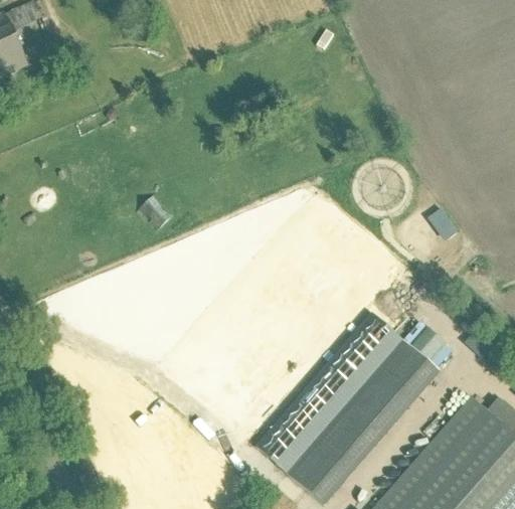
[(0,77),(26,65),(10,31),(2,13),(0,14),(0,77)]
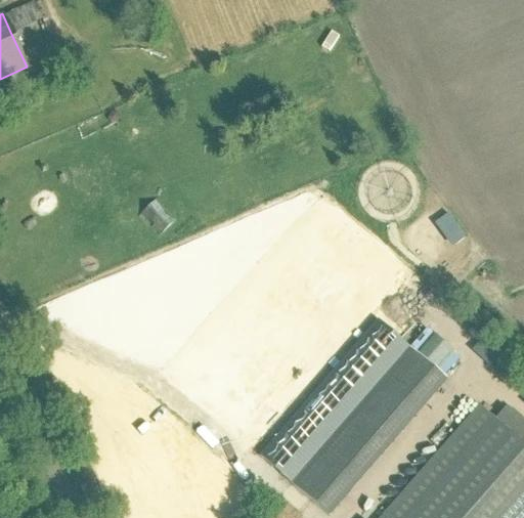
[(290,480),(410,345),(380,317),(259,454),(290,480)]
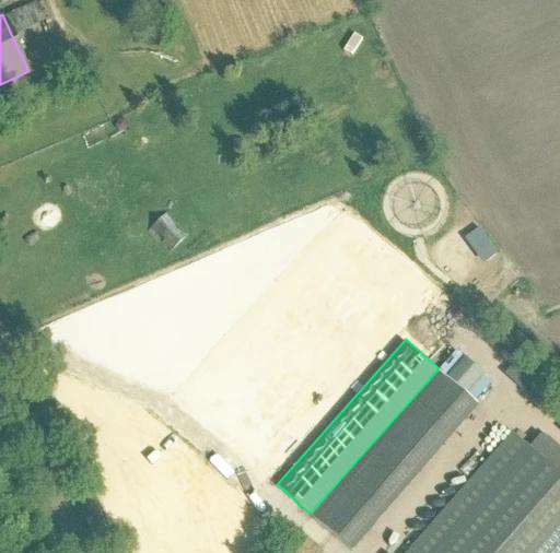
[(349,548),(479,403),(439,368),(310,513),(349,548)]
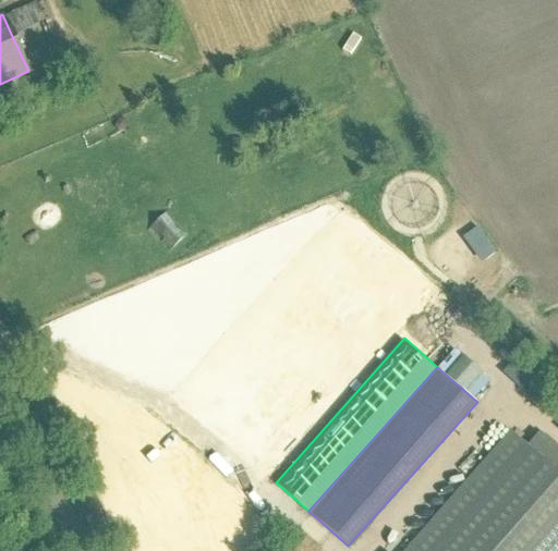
[(88,386),(85,395),(108,401),(110,391),(88,386)]
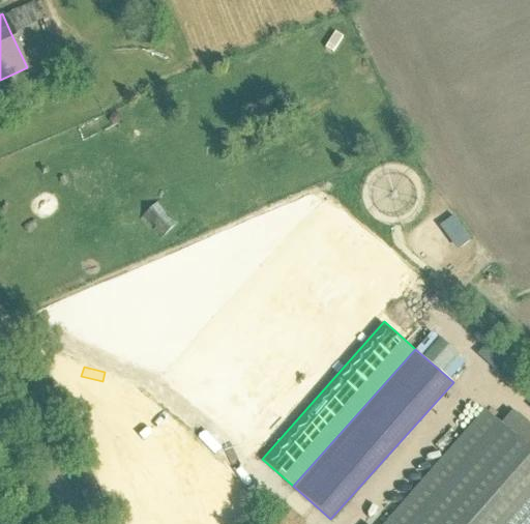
[(529,523),(529,446),(487,408),(382,523),(529,523)]
